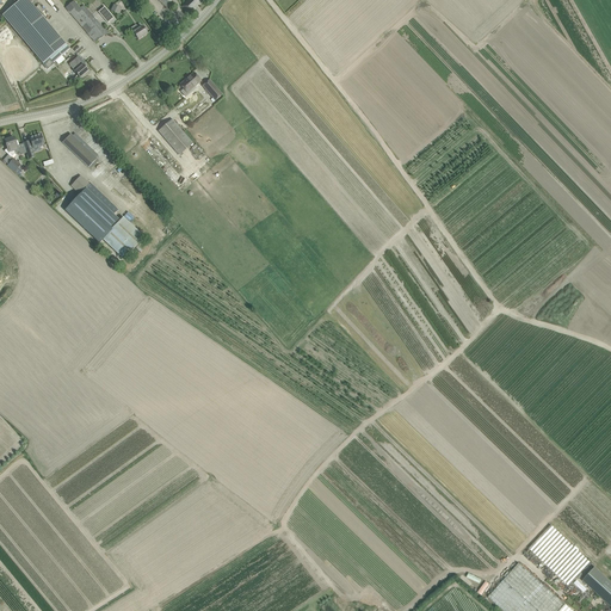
[(66,45),(66,44),(28,0),(20,0),(2,16),(43,65),(49,59),(54,63),(69,49),(66,45)]
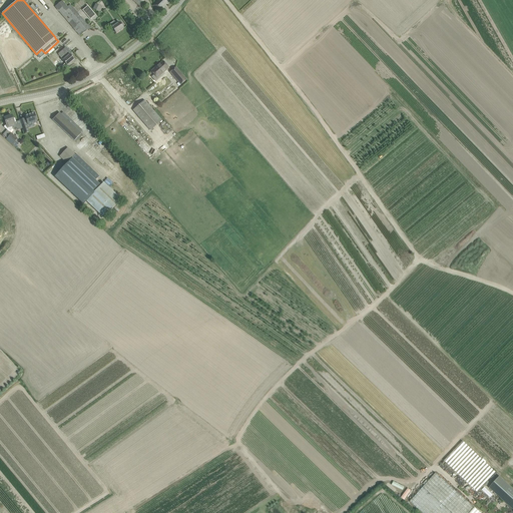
[(54,7),(80,36),(90,27),(70,4),(67,7),(62,0),(54,7)]
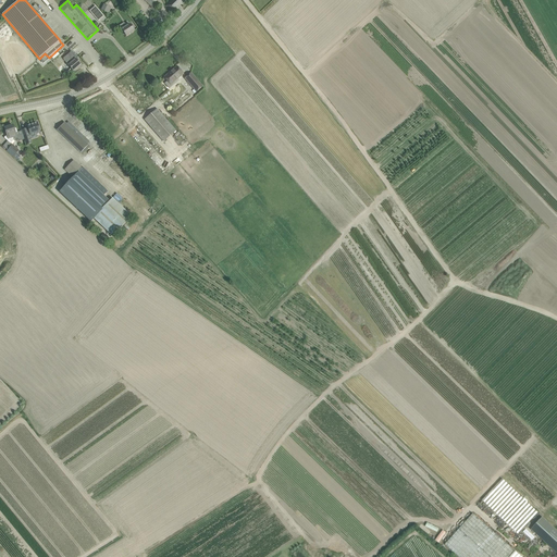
[(165,7),(169,10),(172,13),(178,8),(177,8),(185,0),(171,0),(165,7)]
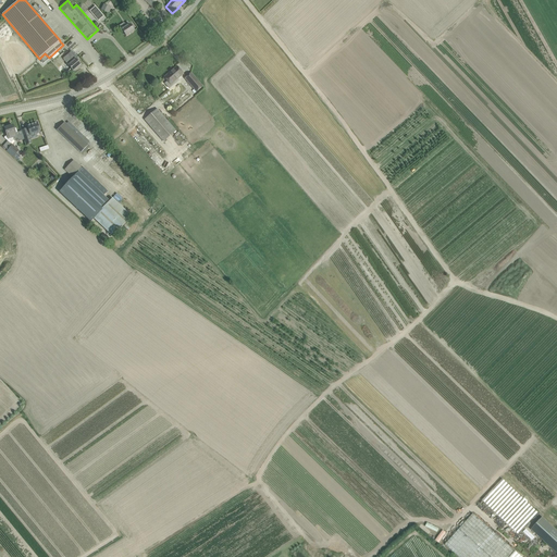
[(95,7),(89,11),(98,21),(103,16),(95,7)]
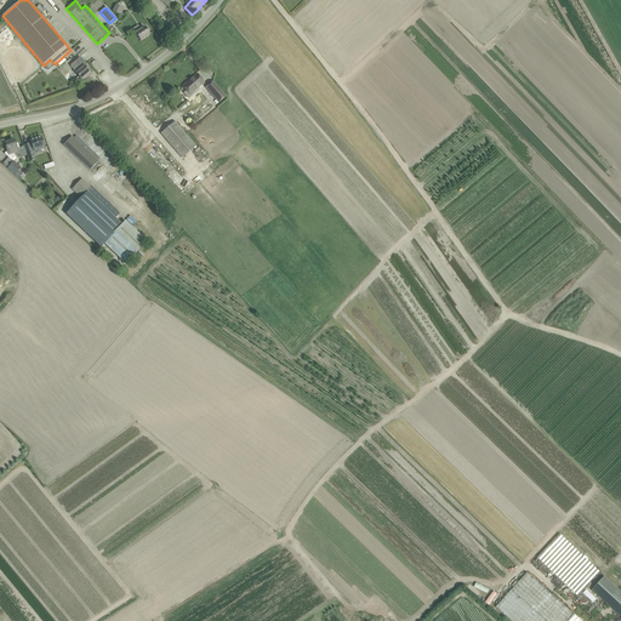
[(136,33),(141,40),(149,34),(144,27),(141,30),(138,26),(134,29),(136,33)]
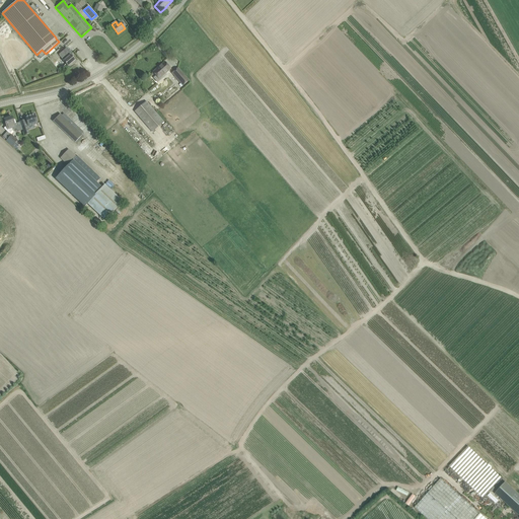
[(64,62),(65,63),(68,67),(75,61),(65,49),(59,55),(64,61),(64,62)]
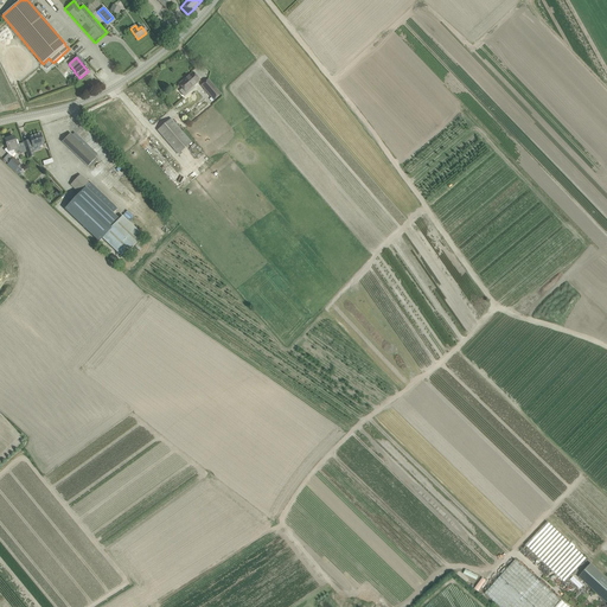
[(179,84),(186,93),(199,81),(193,72),(187,77),(189,77),(187,78),(186,78),(179,84)]
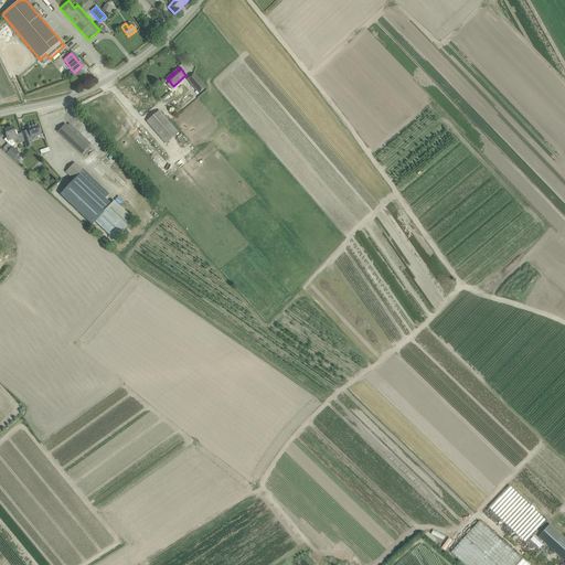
[(187,80),(199,94),(206,88),(193,74),(187,80)]
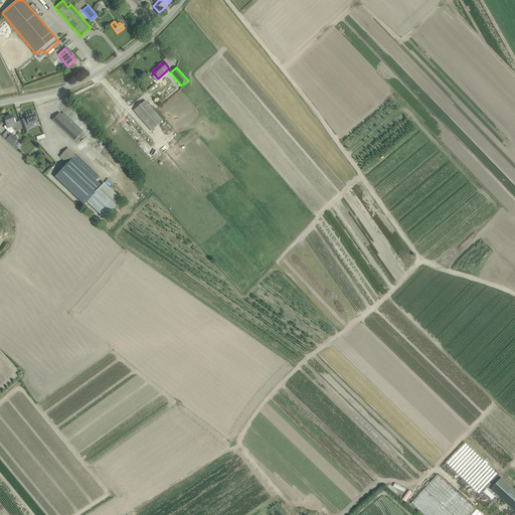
[(134,111),(151,131),(162,121),(145,101),(134,111)]
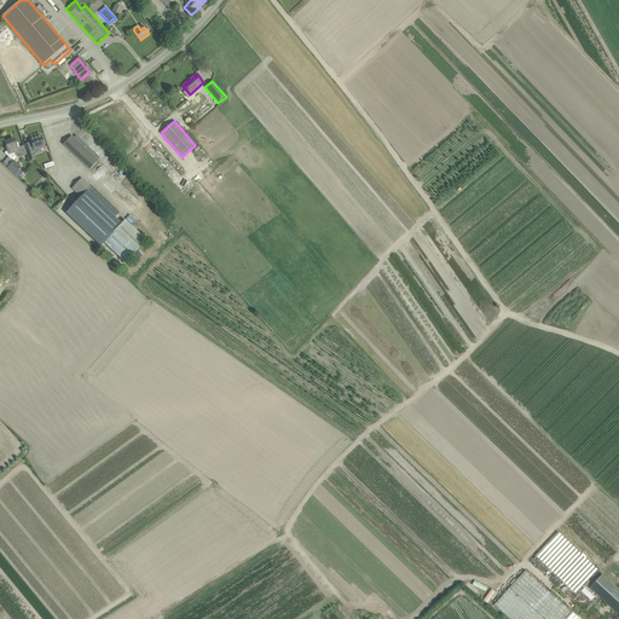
[(29,144),(24,145),(25,150),(27,155),(29,161),(35,160),(34,156),(32,151),(41,149),(45,148),(42,142),(44,142),(44,140),(42,138),(42,137),(41,138),(41,137),(30,140),(32,144),(29,144)]
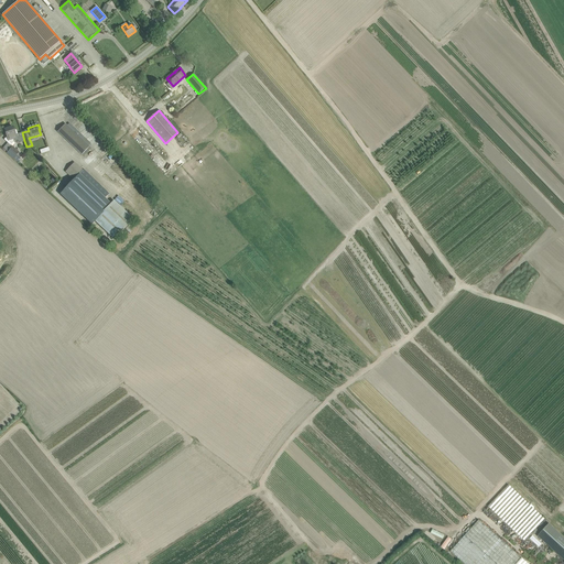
[(57,132),(82,155),(89,147),(65,125),(57,132)]
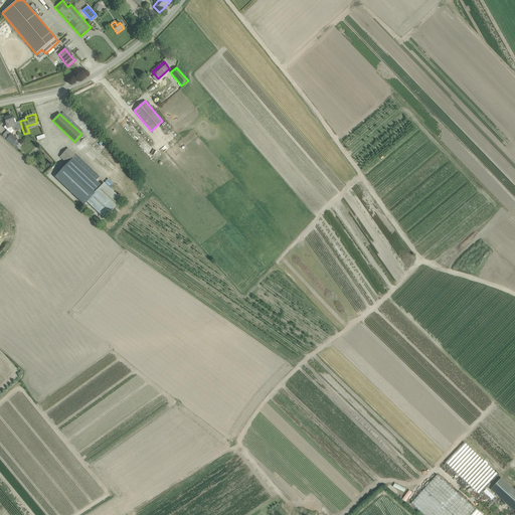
[(6,125),(3,128),(7,131),(9,133),(12,130),(15,129),(18,131),(22,129),(21,125),(20,121),(16,123),(16,122),(15,119),(13,120),(12,117),(4,119),(6,124),(6,125)]
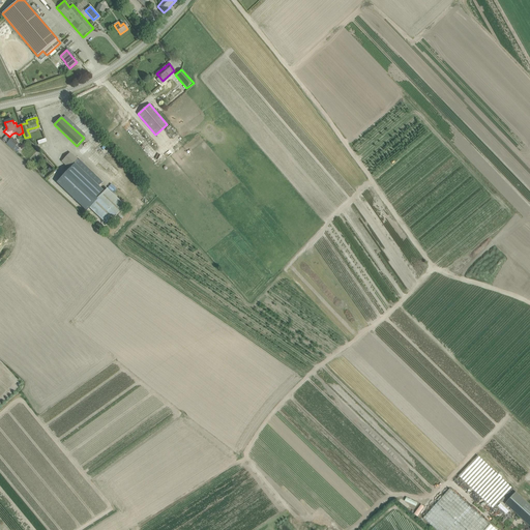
[(6,144),(12,149),(18,144),(11,138),(6,144)]
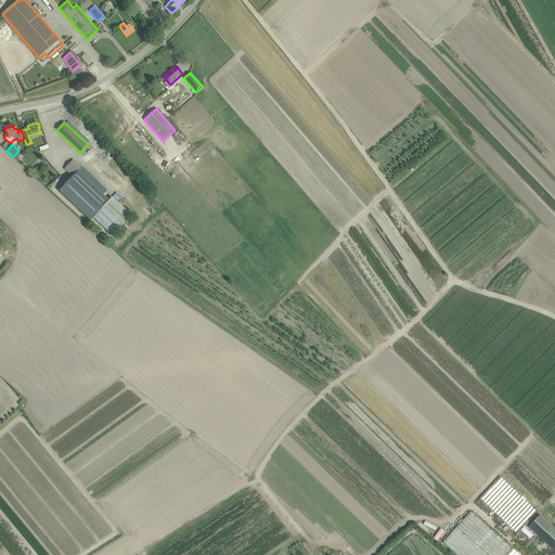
[(65,169),(73,177),(60,192),(90,221),(93,218),(113,236),(131,216),(112,197),(108,201),(103,195),(107,191),(82,167),(81,168),(73,160),(65,169)]
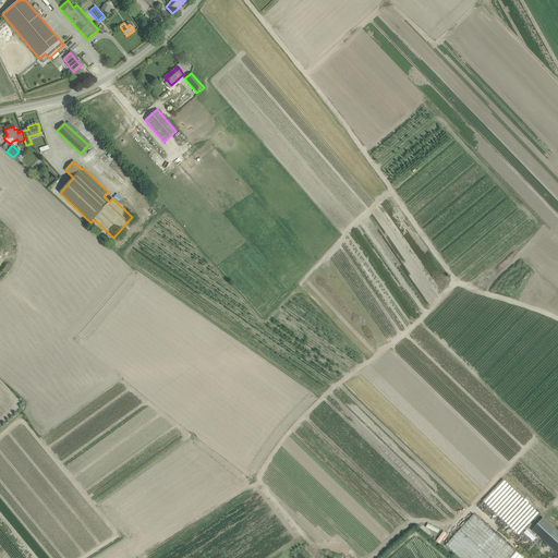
[(141,208),(152,218),(154,215),(143,205),(141,208)]
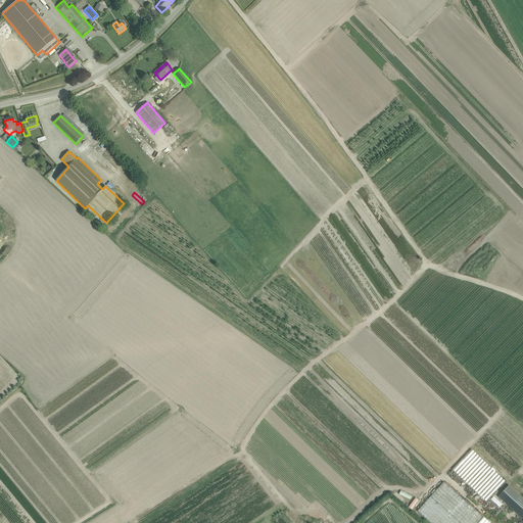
[(453,470),(486,502),(505,481),(472,449),(453,470)]
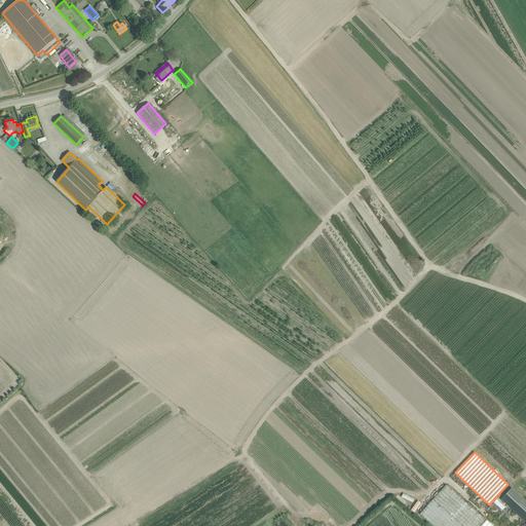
[(492,525),(447,485),(420,515),(433,525),(492,525)]
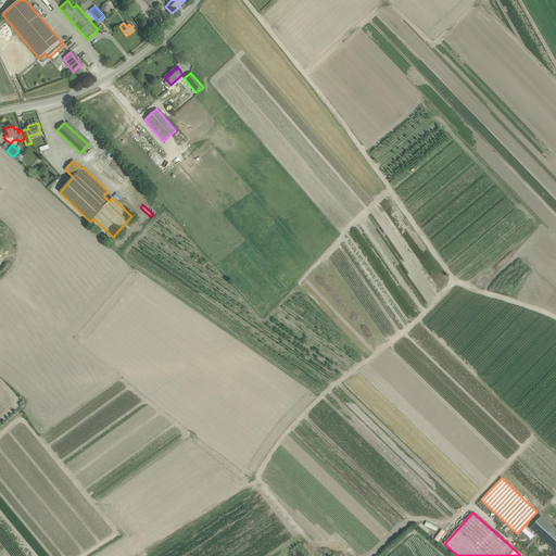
[(530,529),(555,552),(555,530),(541,517),(530,529)]
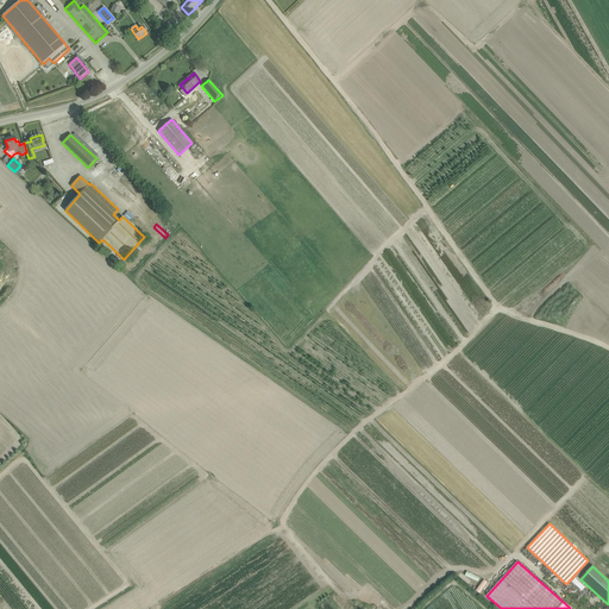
[(468,571),(465,576),(478,582),(481,577),(468,571)]
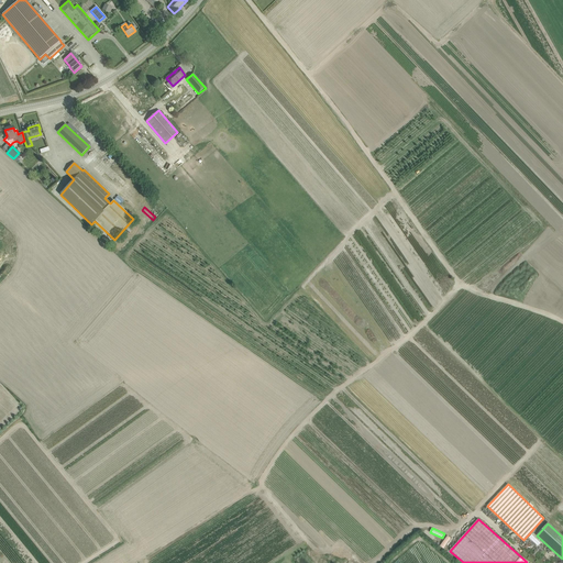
[(433,540),(435,537),(426,530),(423,532),(433,540)]
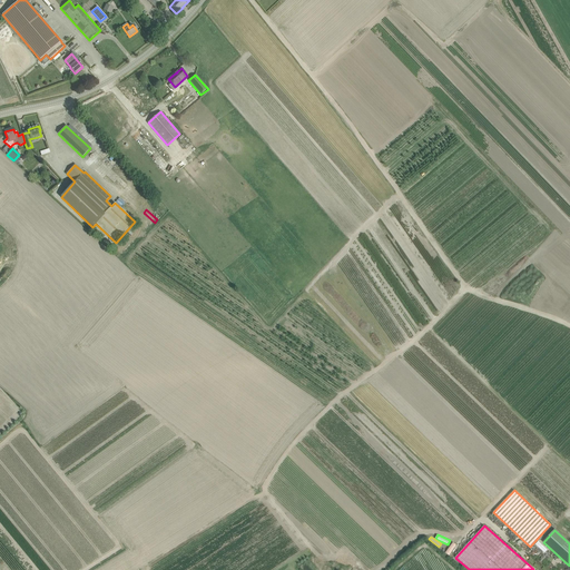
[(445,552),(449,556),(457,546),(453,542),(445,552)]
